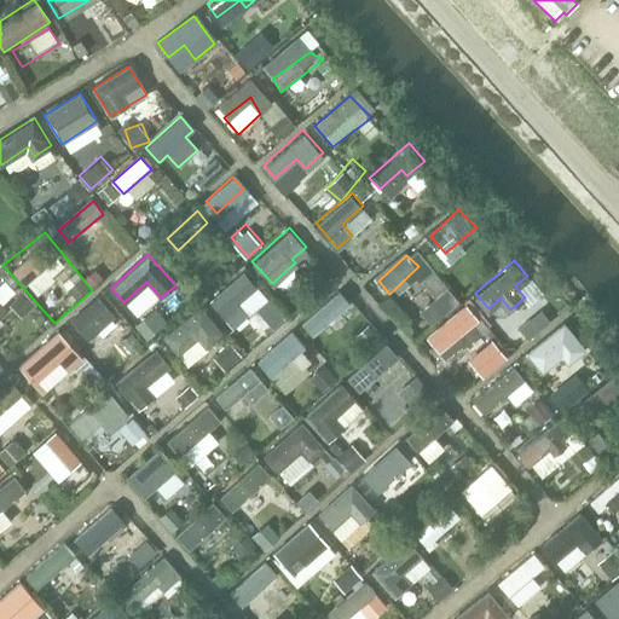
[(244,275),(217,301),(243,339),(283,301),(244,275)]
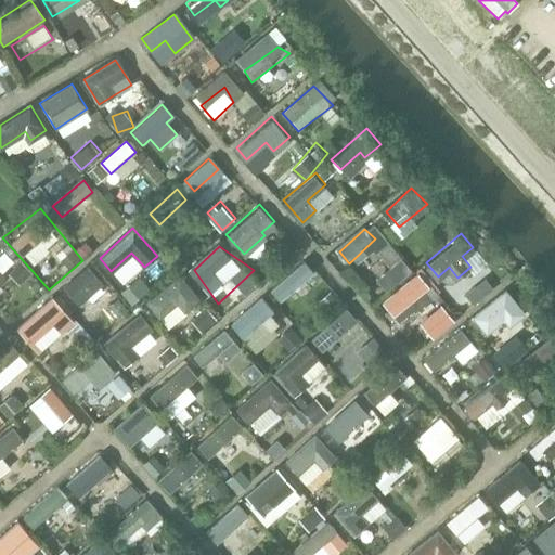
[(0,256),(0,279),(16,265),(5,252),(0,256)]
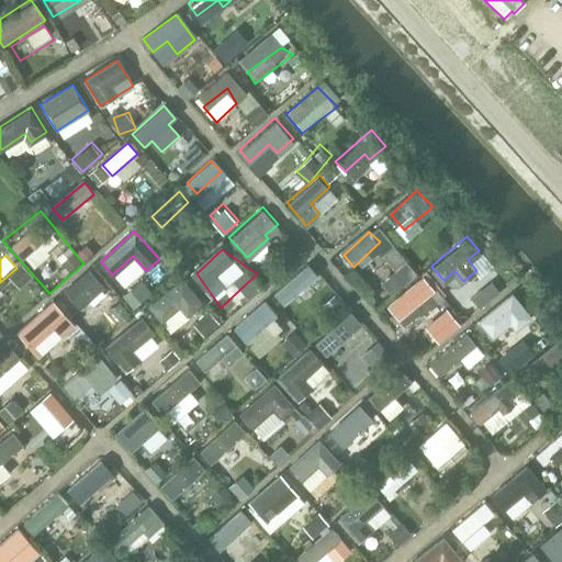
[(270,291),(282,304),(318,272),(306,259),(270,291)]
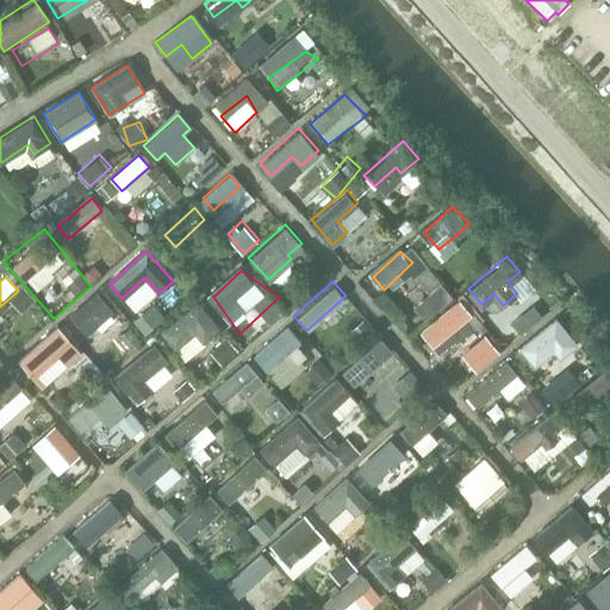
[(68,315),(86,334),(113,309),(95,290),(68,315)]
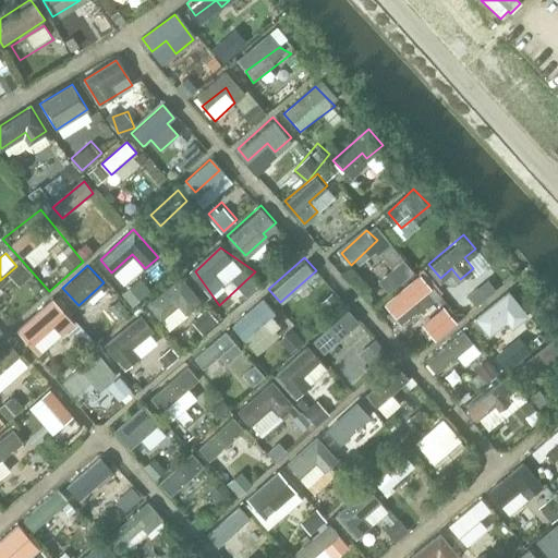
[(142,276),(122,290),(132,302),(150,288),(142,276)]
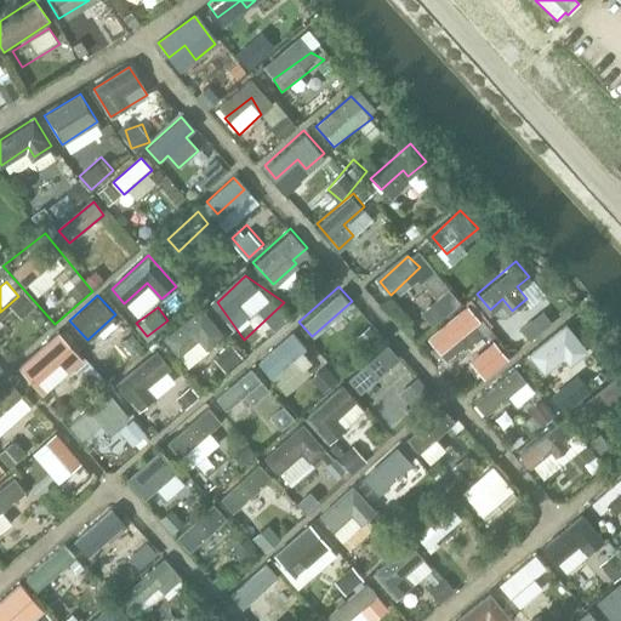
[(200,307),(163,337),(187,368),(208,351),(206,349),(223,335),(200,307)]
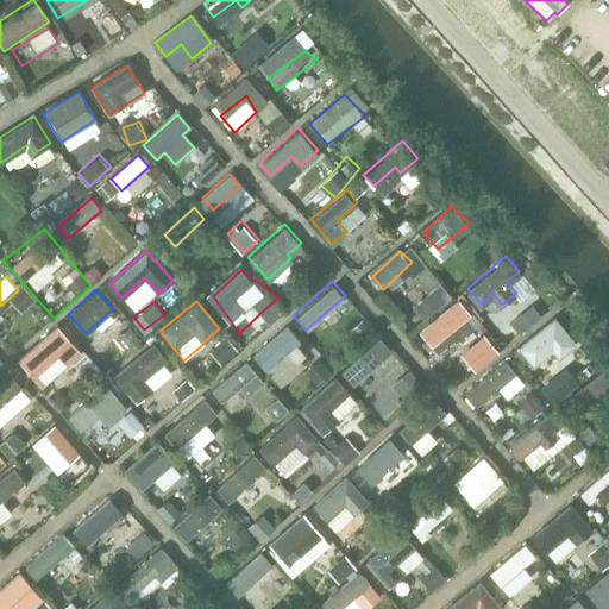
[(421,331),(434,346),(472,315),(460,301),(421,331)]
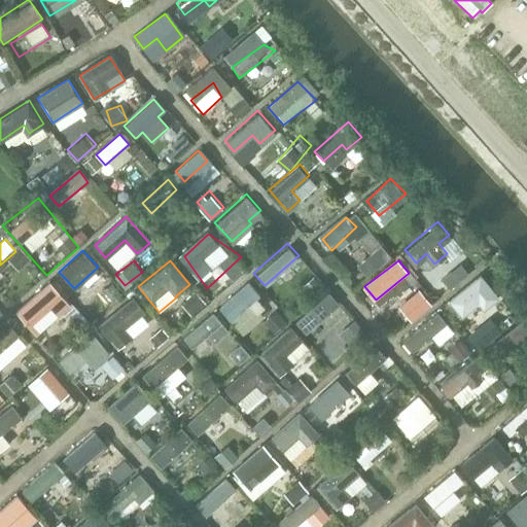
[(479,276),(449,302),(461,317),(478,304),(483,310),(497,299),(479,276)]
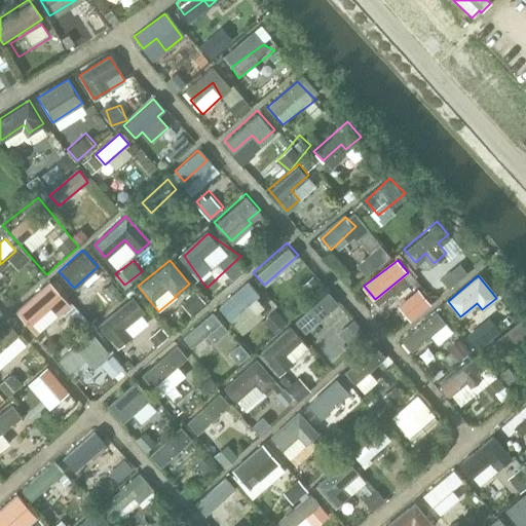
[(230,314),(257,289),(248,278),(220,305),(230,314)]
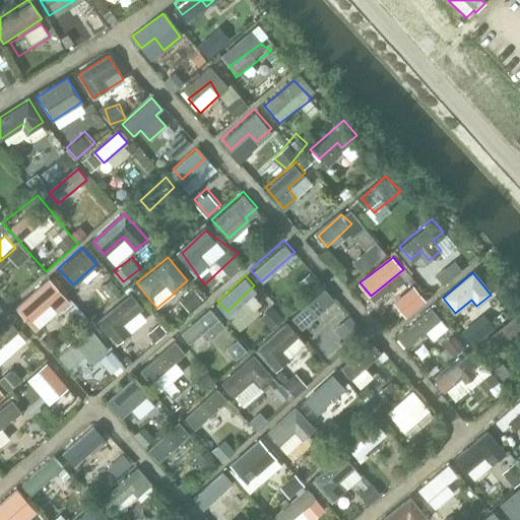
[(48,278),(15,308),(28,322),(31,320),(38,327),(68,301),(48,278)]
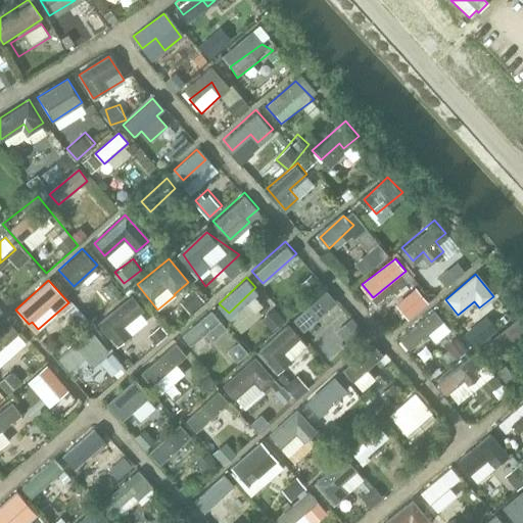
[(393,302),(408,319),(428,300),(414,284),(393,302)]
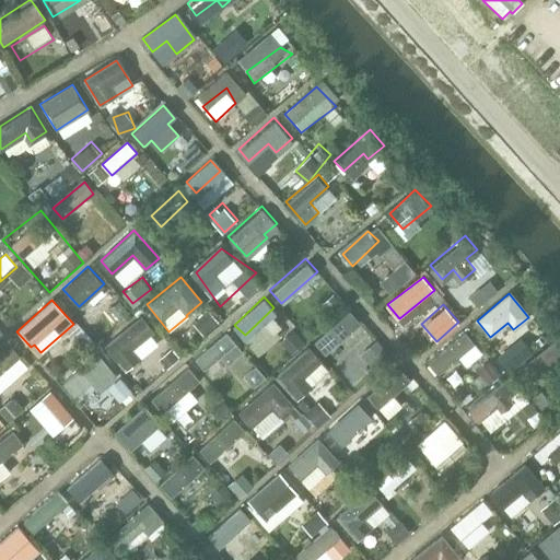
[(195,322),(207,335),(222,321),(210,308),(195,322)]
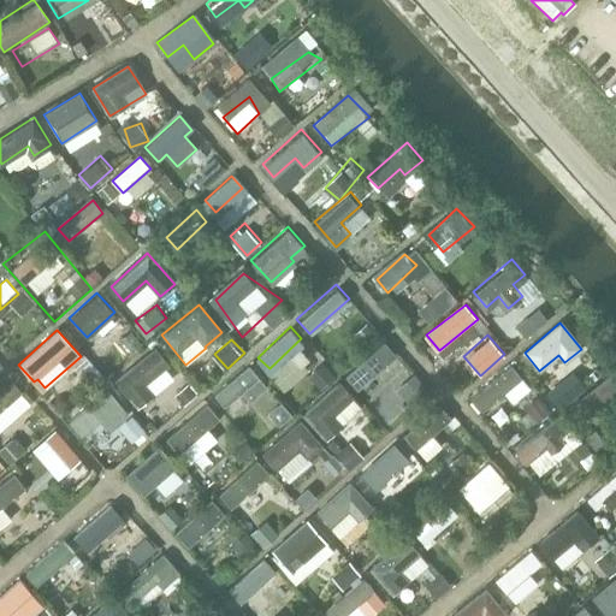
[(348,379),(359,389),(397,356),(386,344),(348,379)]
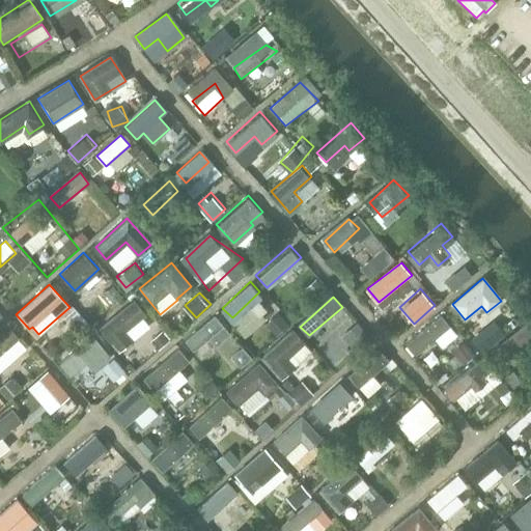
[(133,300),(99,328),(117,352),(149,327),(142,318),(145,315),(133,300)]
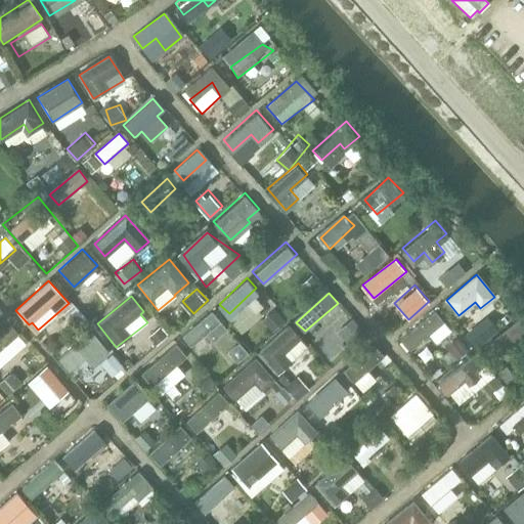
[(212,307),(182,333),(191,344),(207,331),(214,339),(228,326),(212,307)]
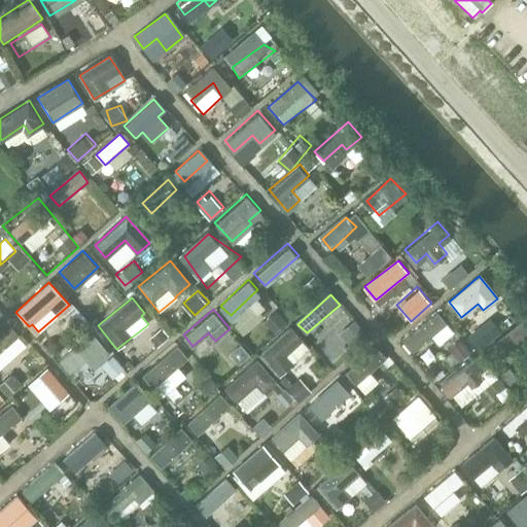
[(411,357),(454,325),(437,309),(397,342),(411,357)]
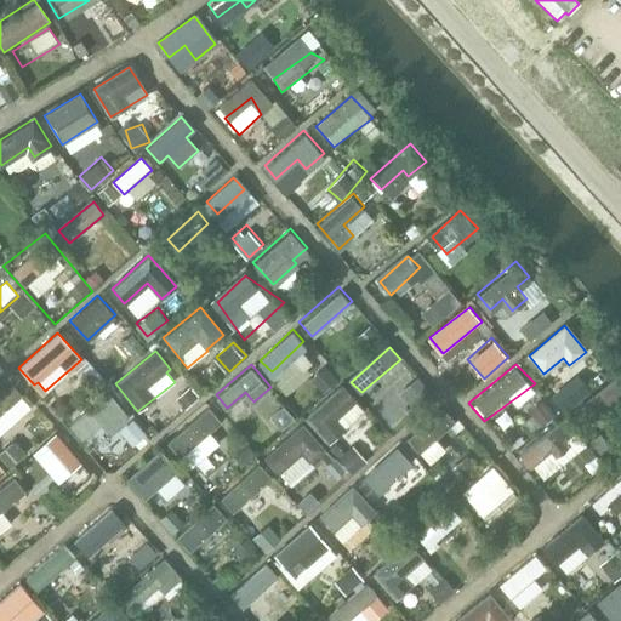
[(313,371),(319,388),(337,382),(331,365),(313,371)]
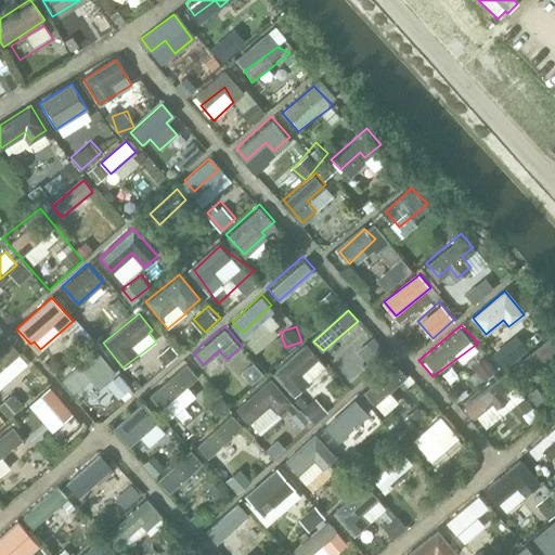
[(361,336),(336,361),(356,379),(379,355),(361,336)]
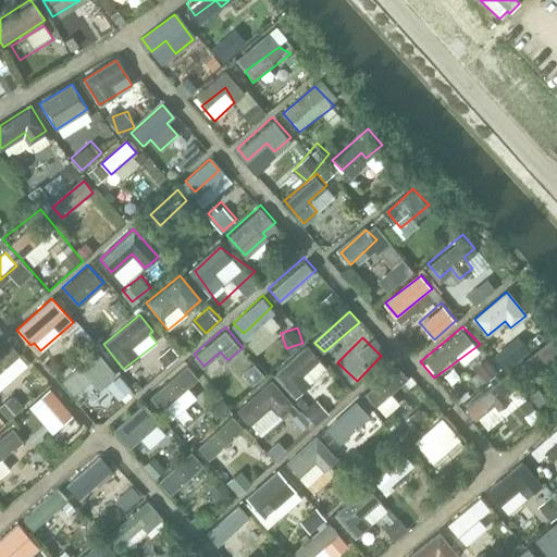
[(517,368),(530,380),(556,358),(556,342),(554,338),(517,368)]
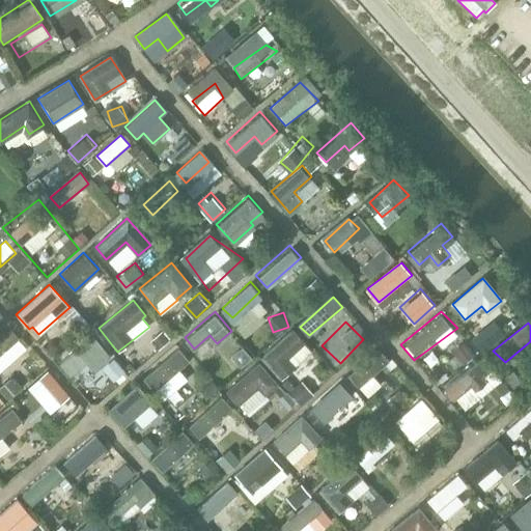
[(8,325),(0,332),(0,369),(27,345),(8,325)]
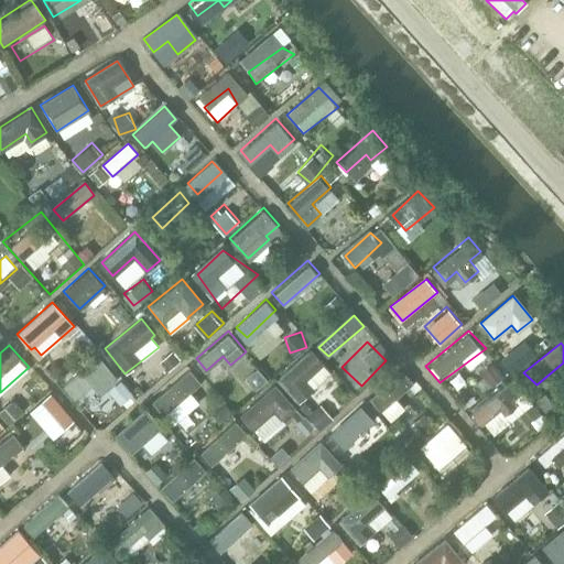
[(512,375),(537,354),(529,346),(506,367),(512,375)]
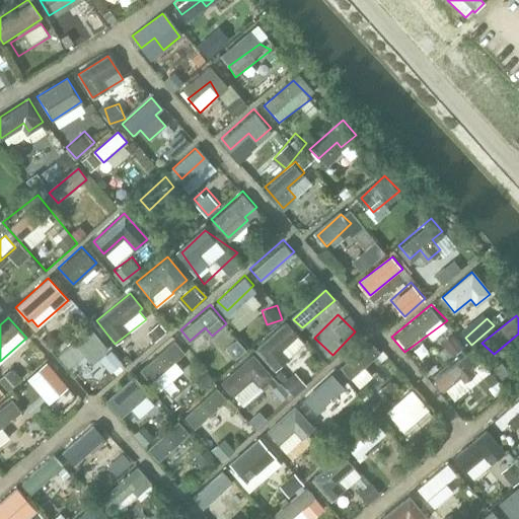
[(285,321),(254,350),(274,370),(288,358),(303,343),(296,336),(297,335),(285,321)]
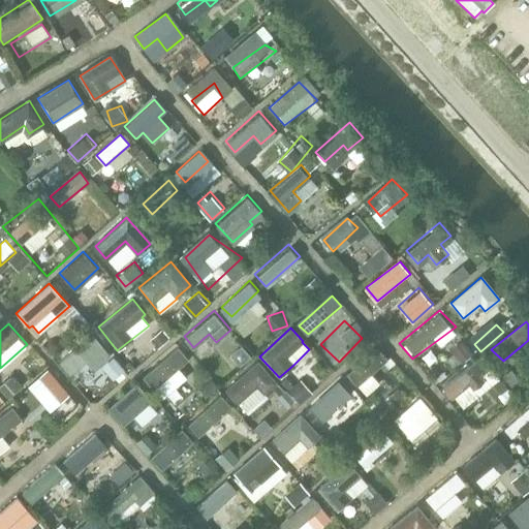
[(91,331),(58,361),(70,373),(85,360),(94,370),(101,363),(117,380),(128,371),(91,331)]
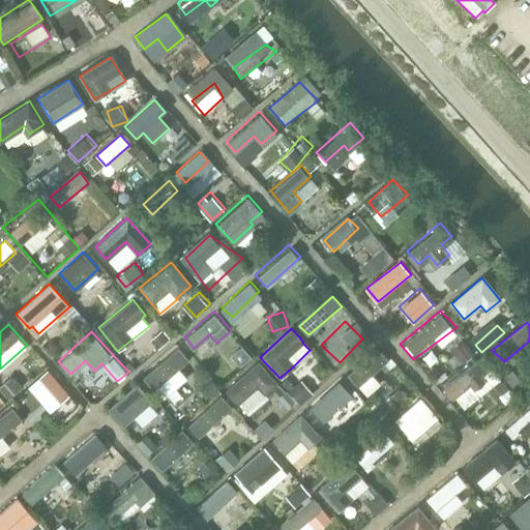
[(464,341),(442,355),(450,367),(472,353),(464,341)]
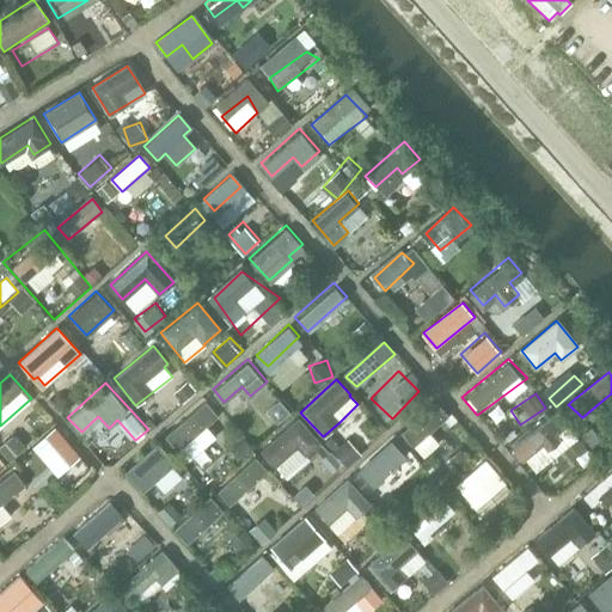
[(279,398),(268,411),(280,421),(291,408),(279,398)]
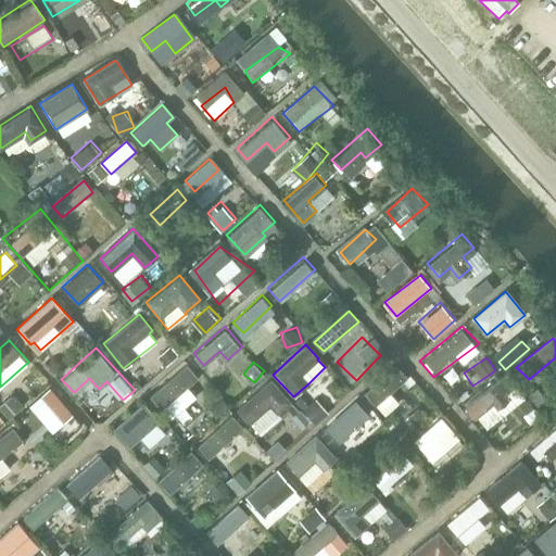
[(151,394),(163,409),(200,378),(186,363),(151,394)]
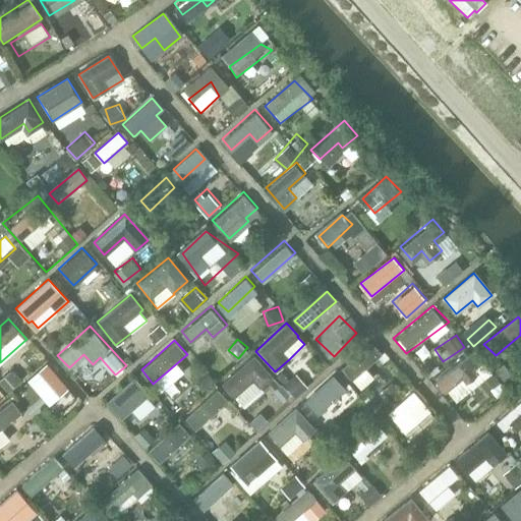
[(374,344),(342,369),(352,381),(383,354),(374,344)]
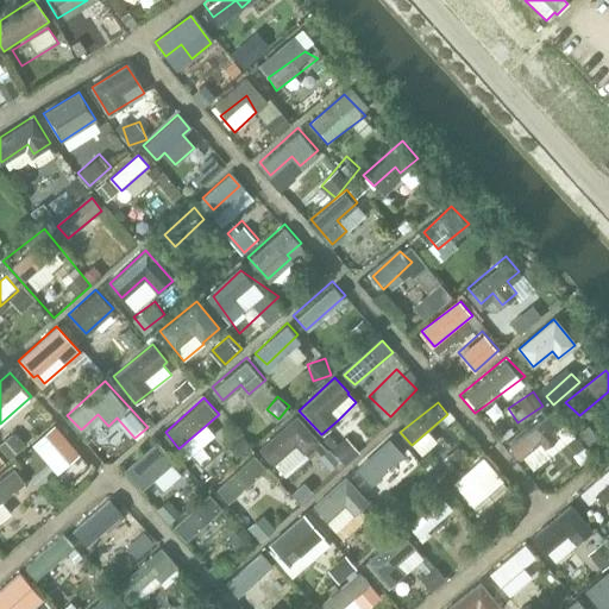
[(556,406),(509,443),(519,454),(541,437),(546,443),(558,433),(553,427),(565,416),(556,406)]
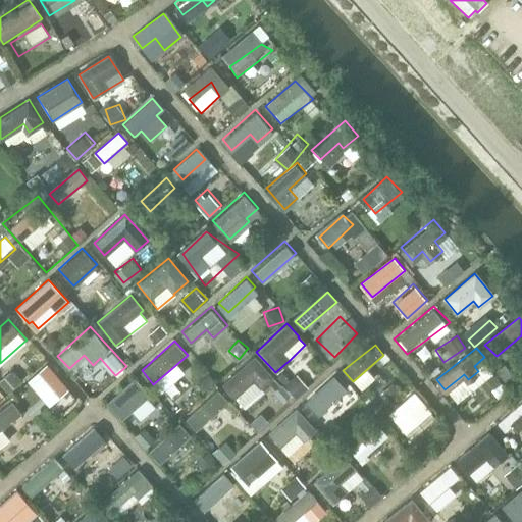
[(254,356),(221,384),(244,408),(262,392),(260,388),(267,382),(274,389),(279,385),(254,356)]
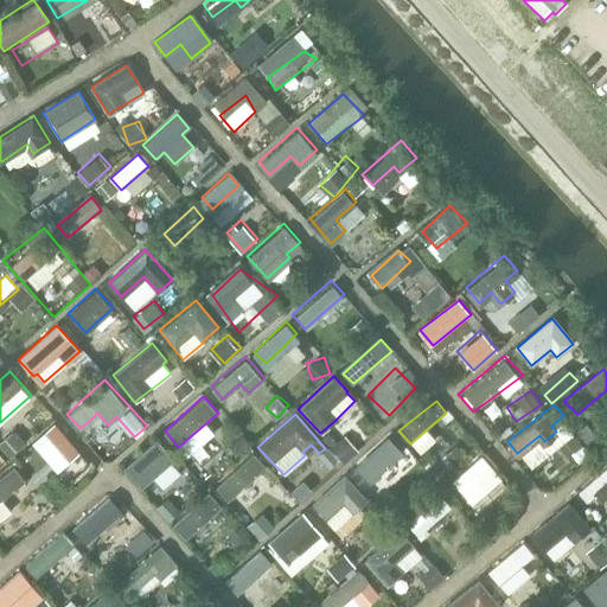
[(53,423),(31,443),(56,472),(78,453),(53,423)]
